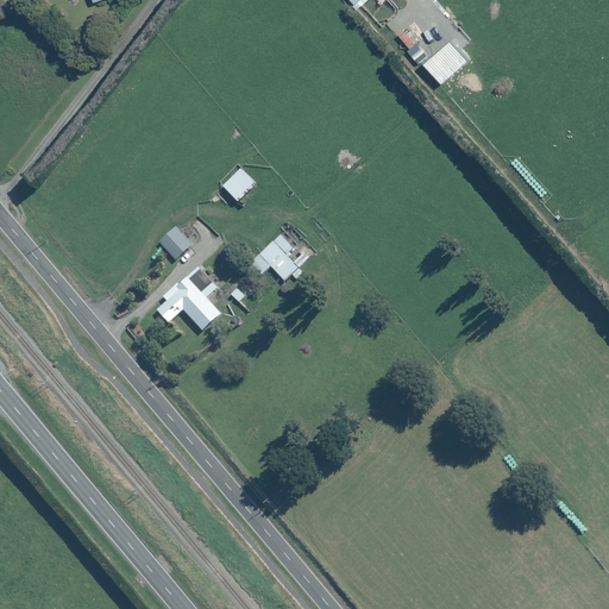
[(403,30),(397,35),(409,49),(415,44),(403,30)]
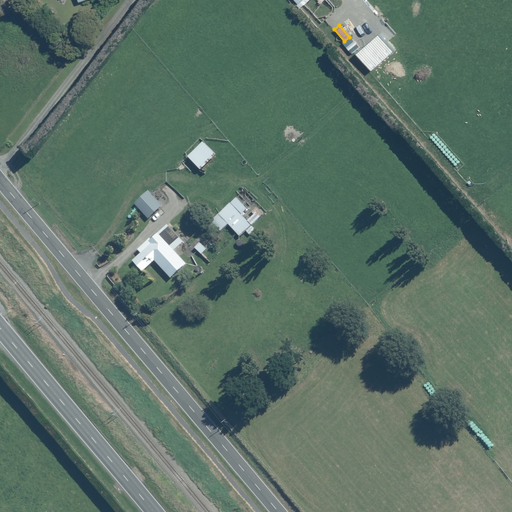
[(203,141),(188,156),(201,169),(216,154),(203,141)]
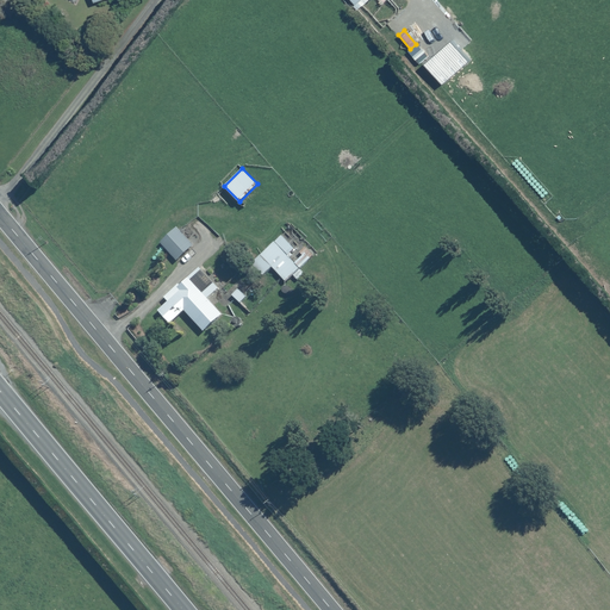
[(175,225),(159,243),(178,261),(194,243),(175,225)]
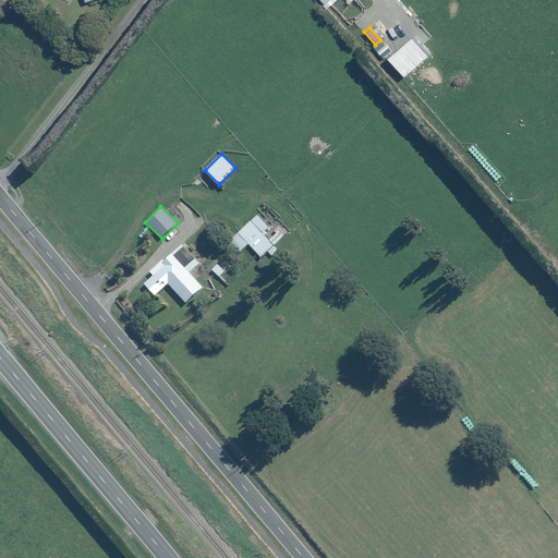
[(273,225),(269,228),(256,215),(230,241),(241,252),(249,244),(262,257),(267,252),(273,257),(279,251),(274,245),(283,235),(273,225)]
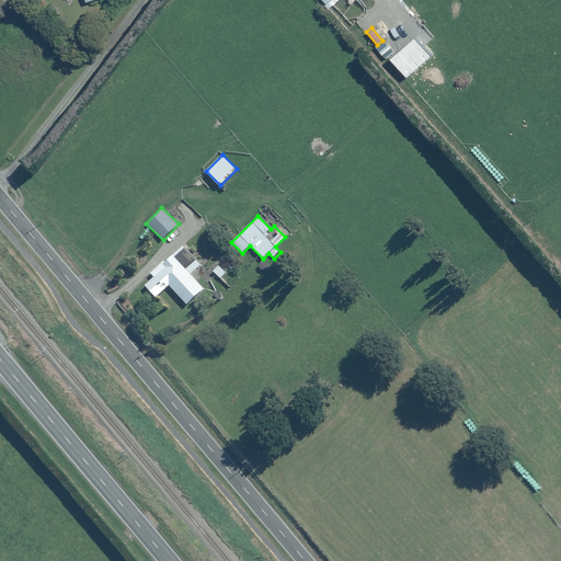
[(203,264),(183,244),(167,261),(165,260),(151,274),(155,277),(146,286),(157,298),(169,286),(189,305),(205,288),(192,275),(203,264)]
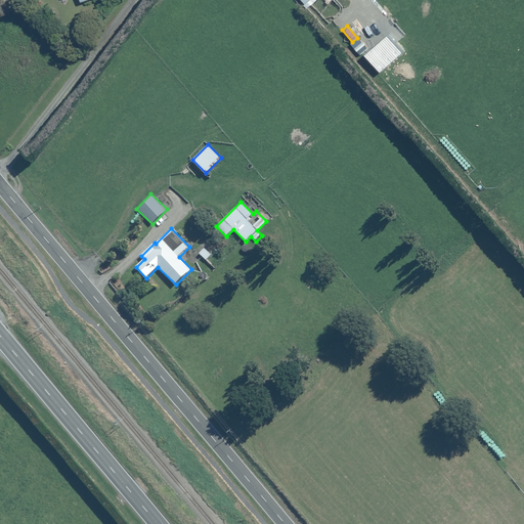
[(204,248),(199,253),(206,261),(211,256),(204,248)]
